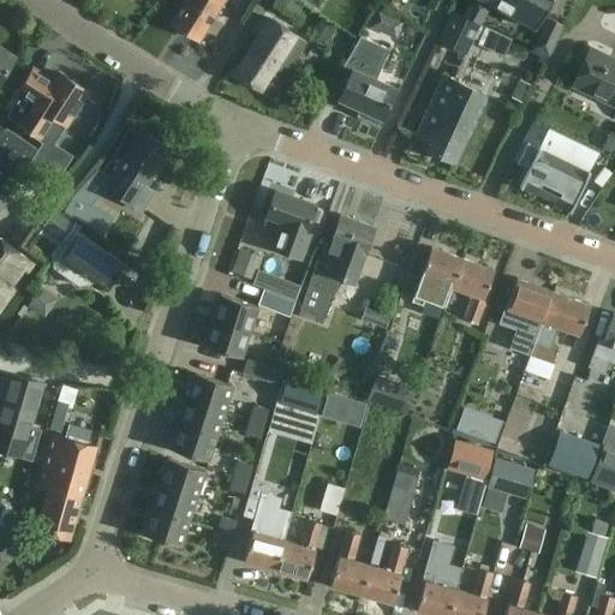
[(185,0),(171,24),(198,41),(220,5),(212,0),(185,0)]
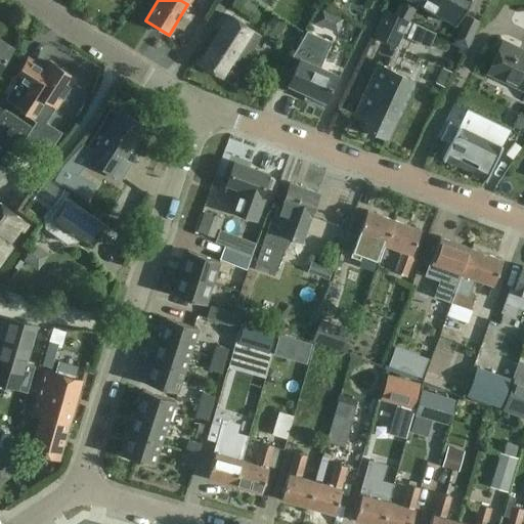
[(233,0),(231,4),(250,15),(257,4),(251,0),(233,0)]
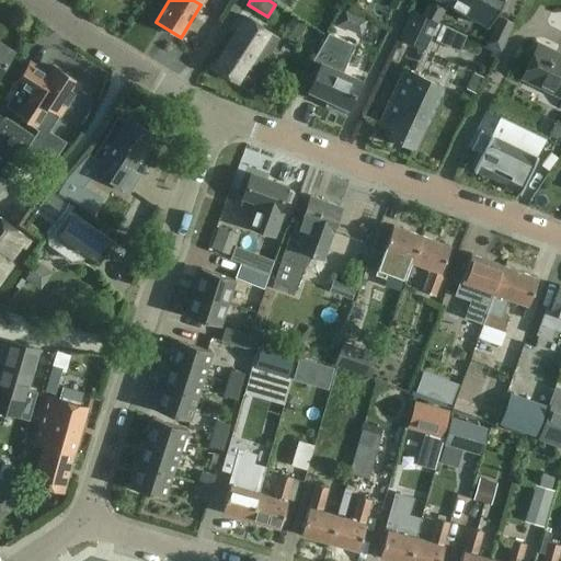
[(438,0),(430,0),(422,14),(437,23),(447,4),(438,0)]
